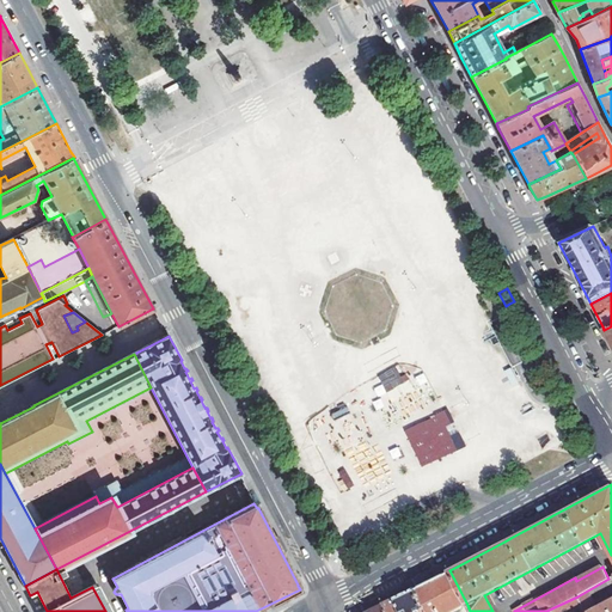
[(432,580),(417,588),(428,611),(453,611),(467,605),(450,570),(432,580)]
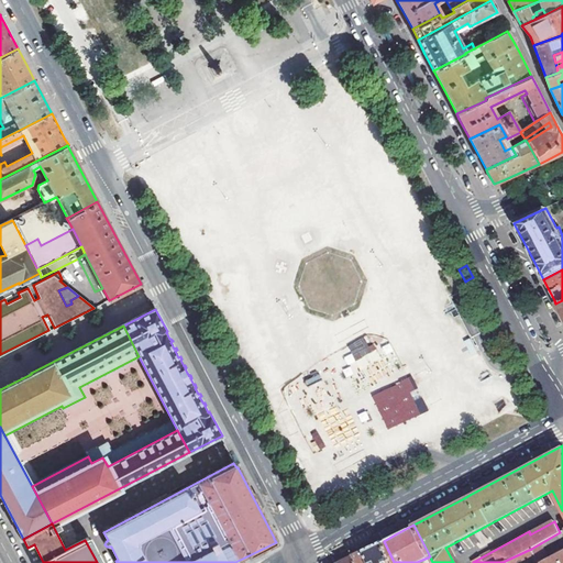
[(562,530),(560,532),(531,549),(536,559),(538,562),(544,562),(562,553),(562,530)]
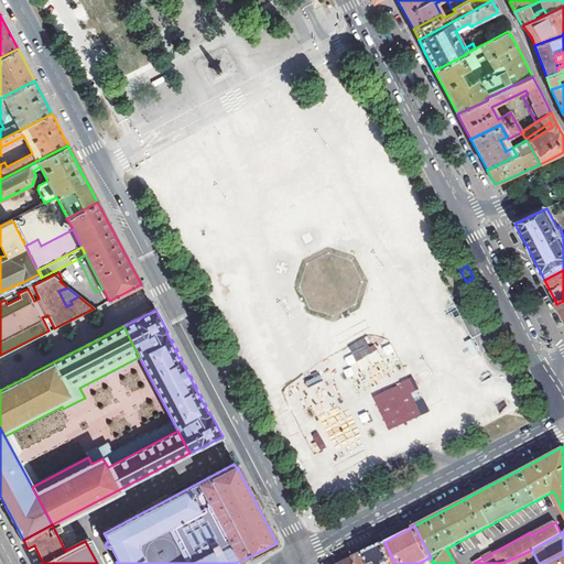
[(370,550),(367,551),(372,563),(394,563),(384,542),(370,550)]
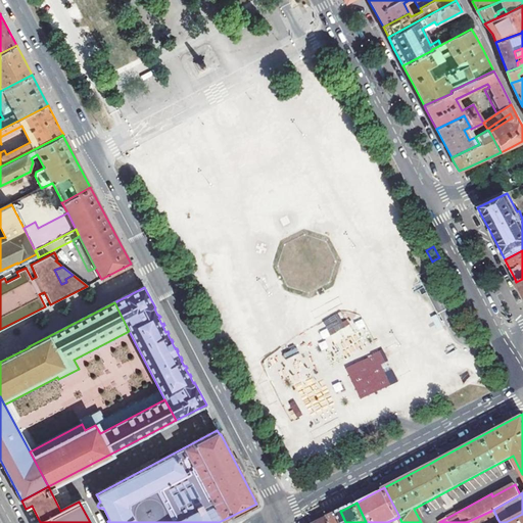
[(489,522),(497,519),(493,510),(467,522),(489,522)]
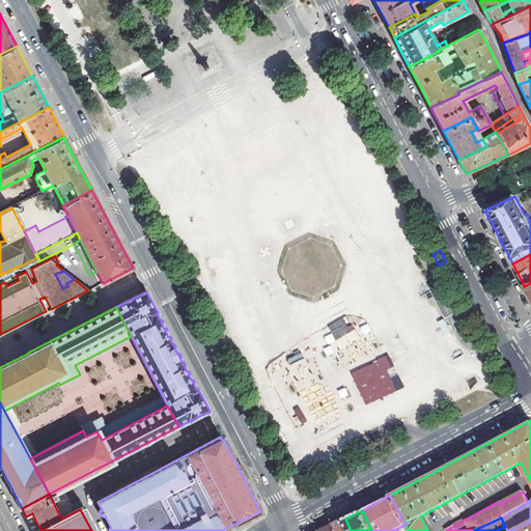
[(337,523),(335,524),(337,530),(351,530),(345,519),(340,522),(337,523)]
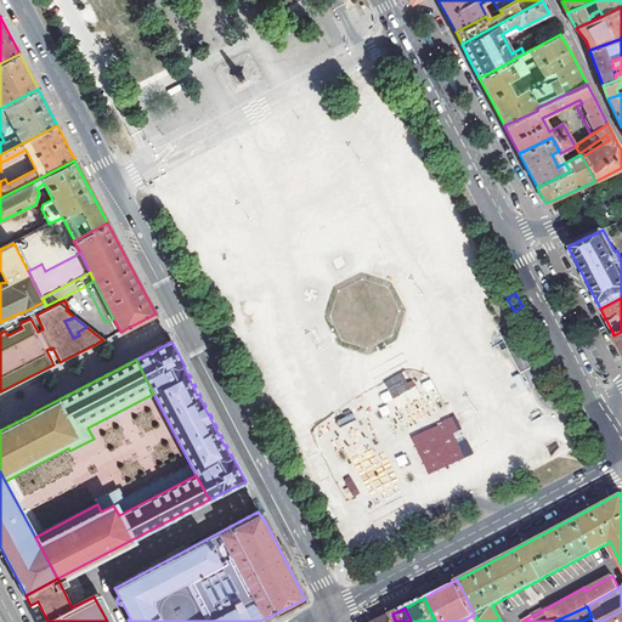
[(621,621),(621,611),(601,621),(621,621)]
